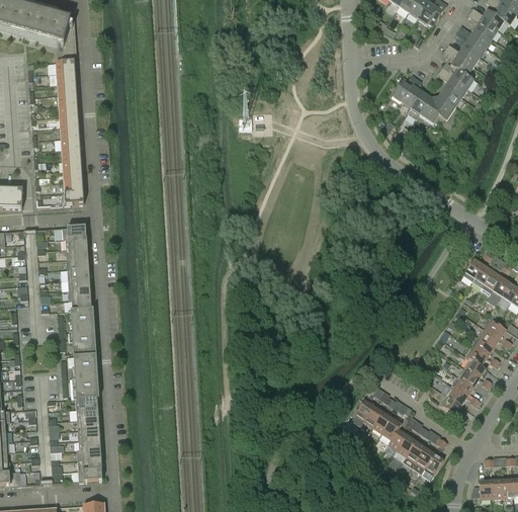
[(0,24),(63,43),(59,60),(75,59),(75,60),(77,60),(74,18),(7,0),(0,0),(0,24)]
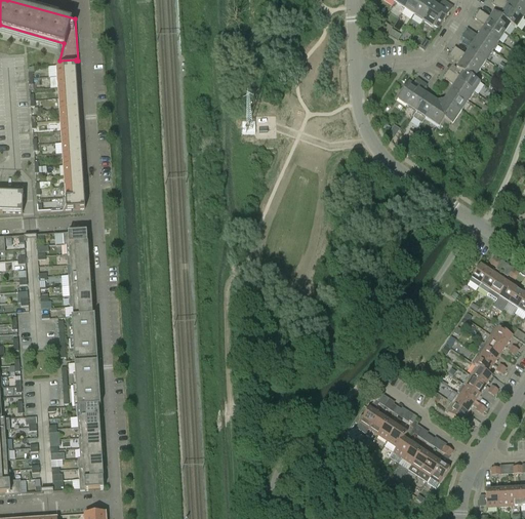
[(414,10),(420,0),(406,0),(404,4),(414,10)]
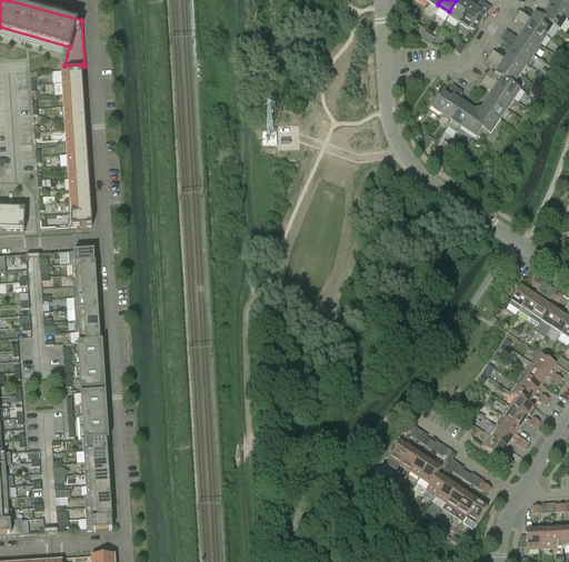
[(458,18),(469,0),(456,0),(449,11),(458,18)]
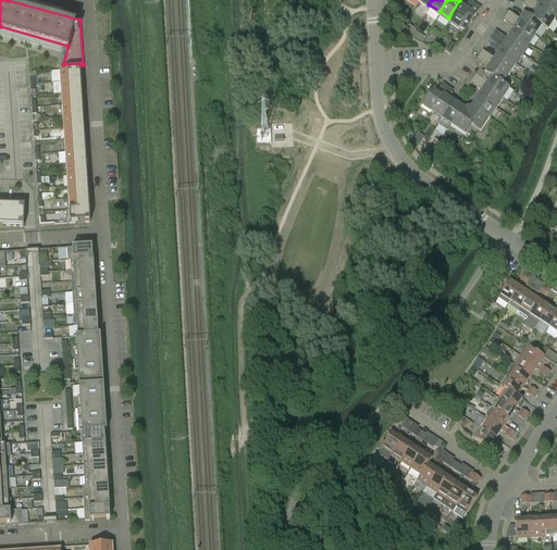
[(459,0),(448,17),(459,24),(460,22),(466,25),(472,16),(481,3),(477,0),(467,0),(466,2),(462,0),(459,0)]
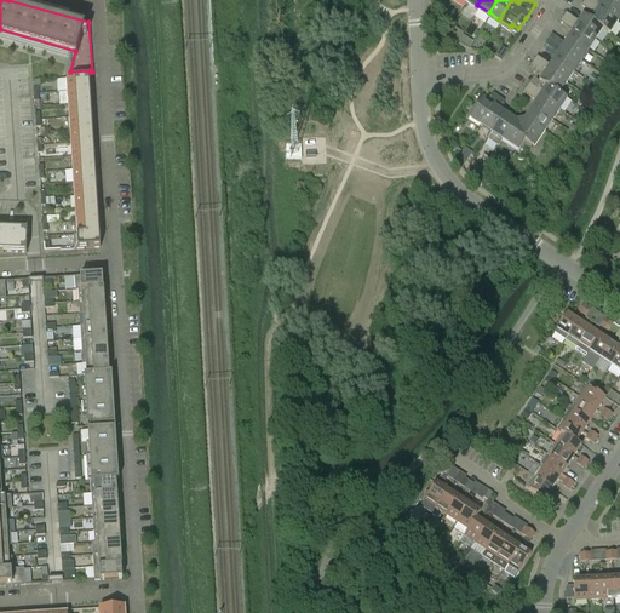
[(618,16),(593,0),(584,0),(595,7),(591,13),(590,13),(603,22),(602,22),(610,28),(618,16)]
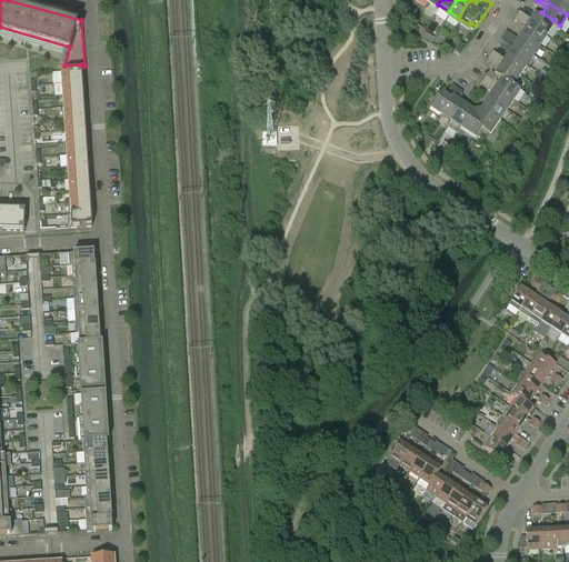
[(568,10),(568,1),(566,0),(545,0),(567,14),(568,10)]
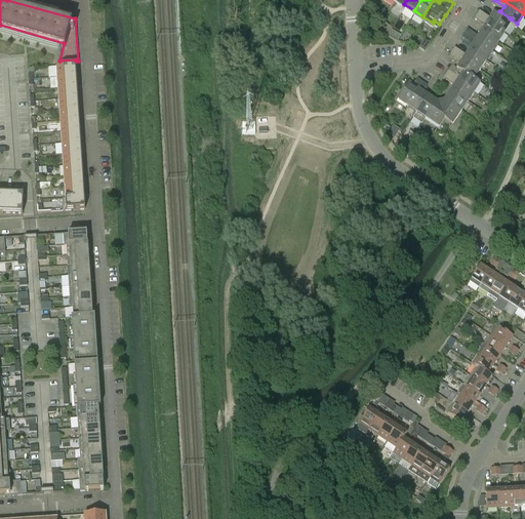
[(490,12),(480,5),(477,9),(505,28),(510,18),(511,18),(499,11),(500,11),(494,7),(490,12)]
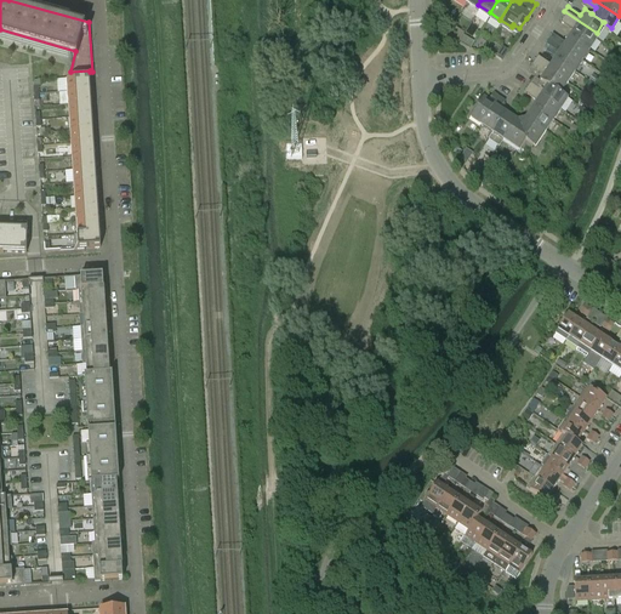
[(597,33),(564,11),(560,16),(574,24),(569,30),(590,44),(597,33)]
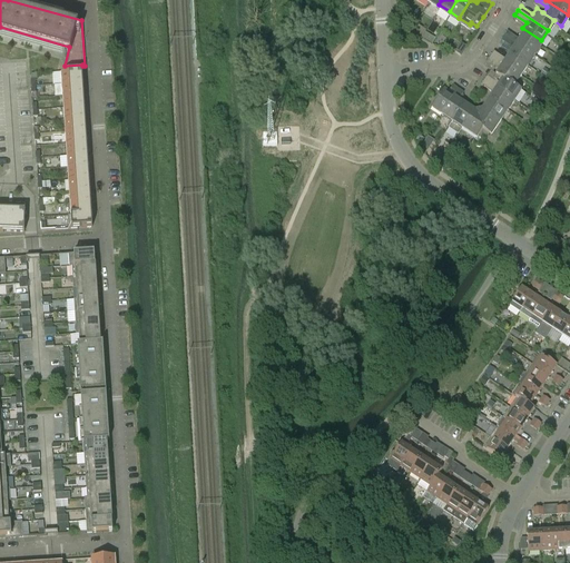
[(541,40),(522,28),(519,33),(507,26),(504,30),(534,50),(541,40)]
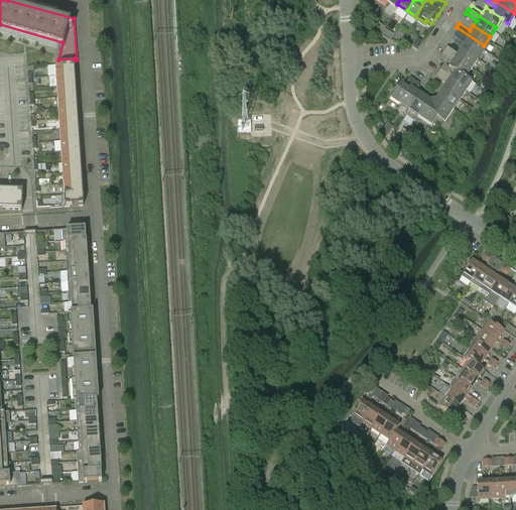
[(484,45),(457,27),(454,31),(465,38),(461,43),(478,54),(484,45)]
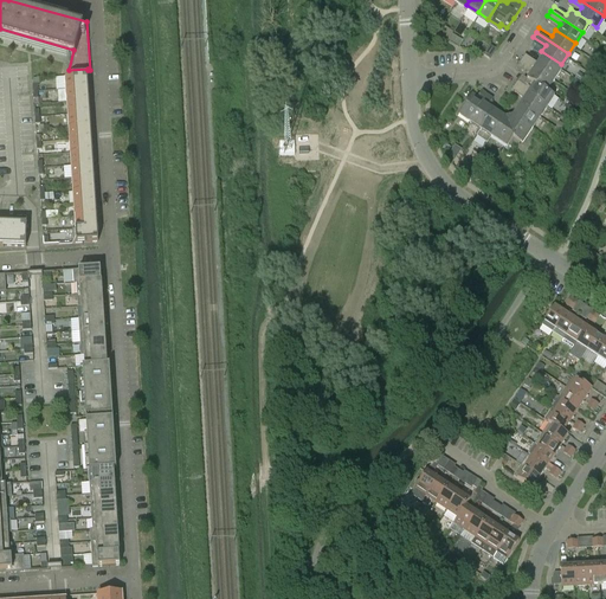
[(490,39),(483,49),(489,53),(496,44),(490,39)]
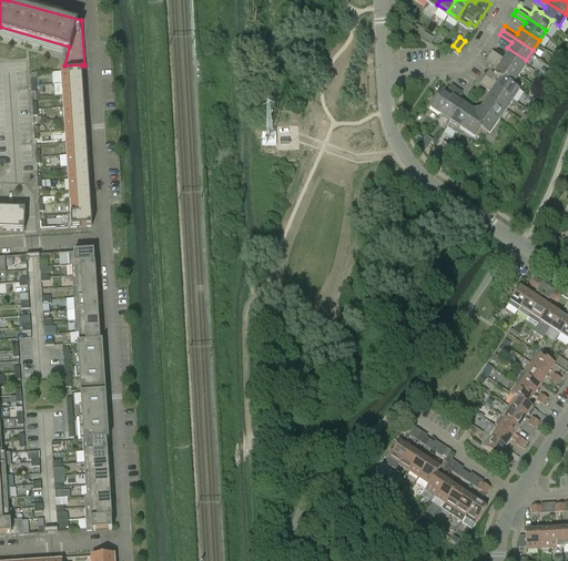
[(526,60),(507,48),(504,53),(492,46),(489,50),(519,70),(526,60)]
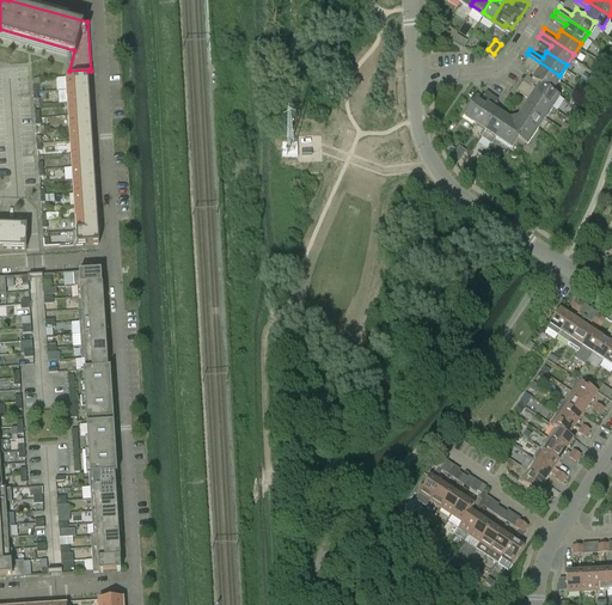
[(560,75),(527,54),(524,59),(537,67),(532,74),(539,79),(552,86),(560,75)]
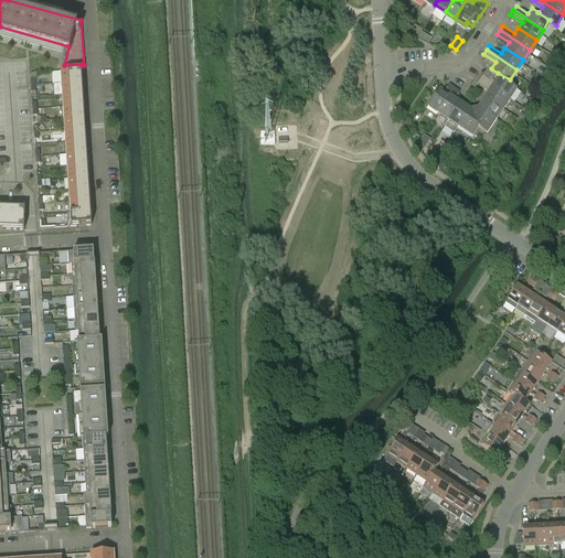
[(545,66),(539,62),(535,67),(542,72),(545,66)]
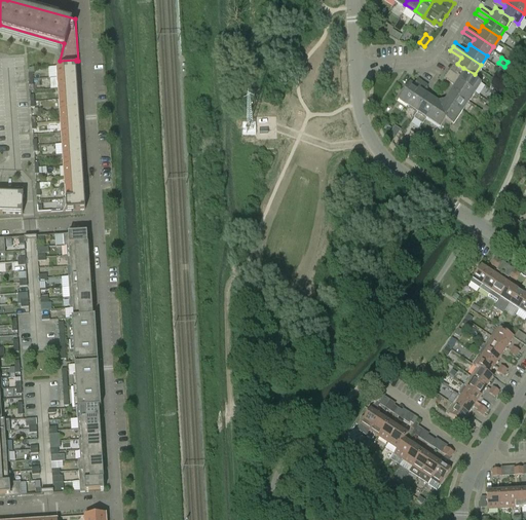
[(77,71),(77,66),(76,66),(76,61),(76,60),(60,61),(57,61),(58,72),(77,71)]
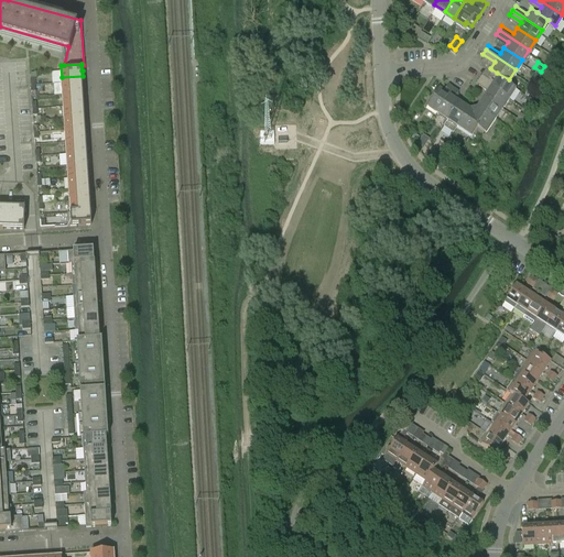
[(497,73),(494,77),(481,69),(479,74),(509,94),(516,84),(509,79),(497,73)]
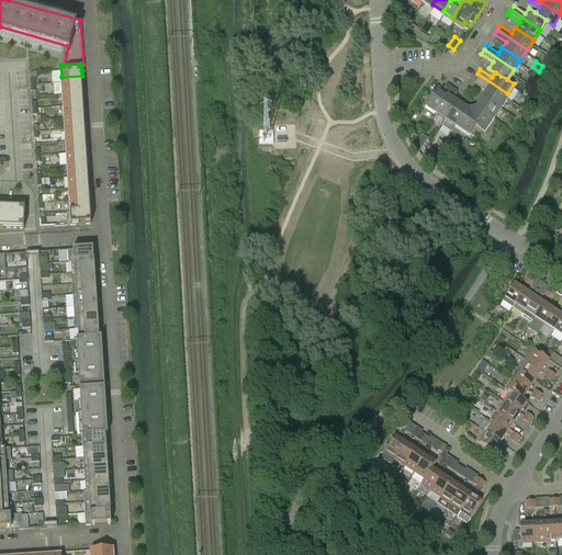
[(486,86),(483,91),(501,103),(507,93),(478,74),(474,78),(486,86)]
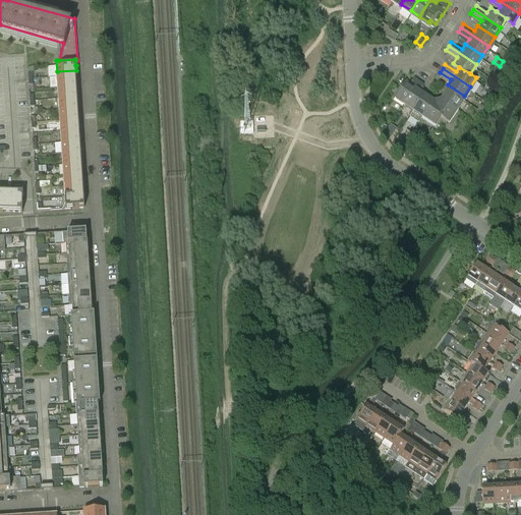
[(76,70),(57,71),(57,82),(77,81),(77,76),(76,76),(75,71),(76,71),(76,70)]
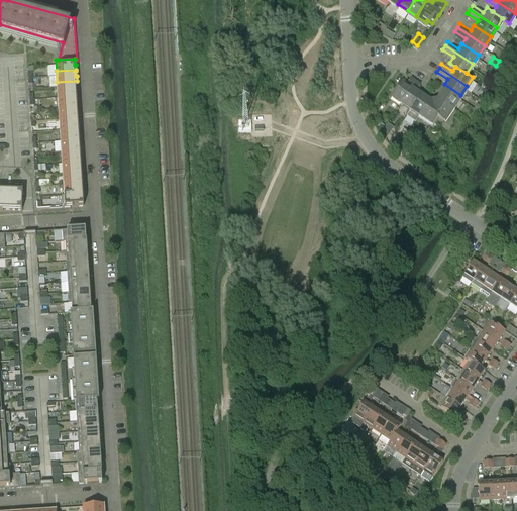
[(416,77),(411,74),(408,80),(403,77),(392,93),(401,99),(416,77)]
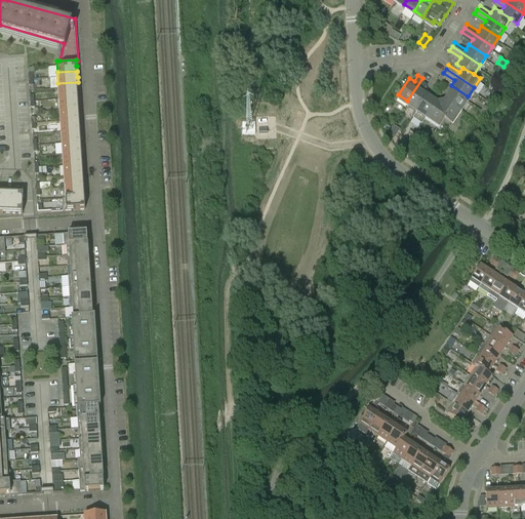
[(427,81),(422,78),(407,101),(416,107),(428,90),(422,87),(427,81)]
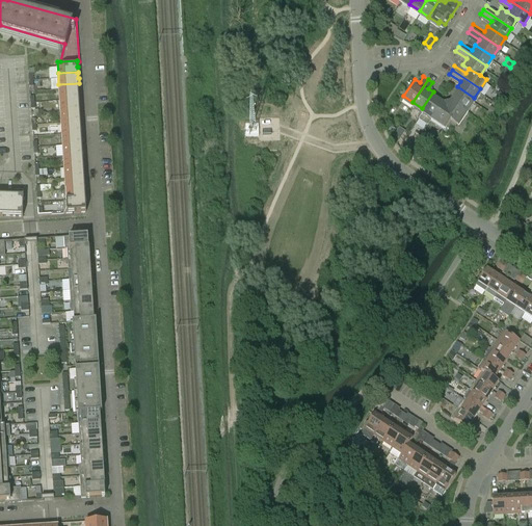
[(58,84),(59,96),(80,95),(79,89),(78,89),(78,84),(79,84),(79,83),(58,84)]
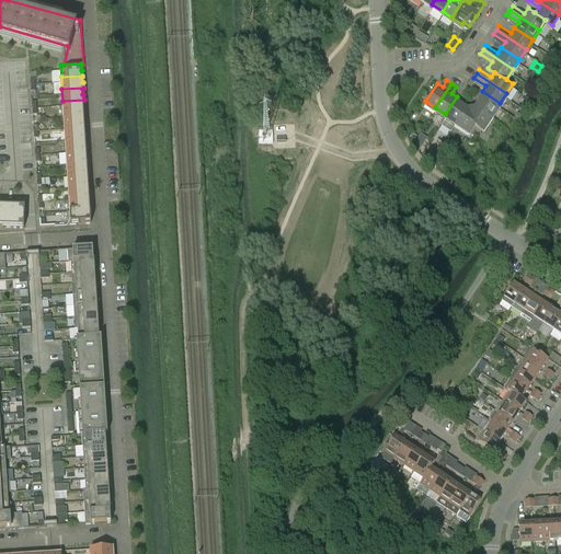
[(493,113),(500,103),(482,91),(476,102),(493,113)]
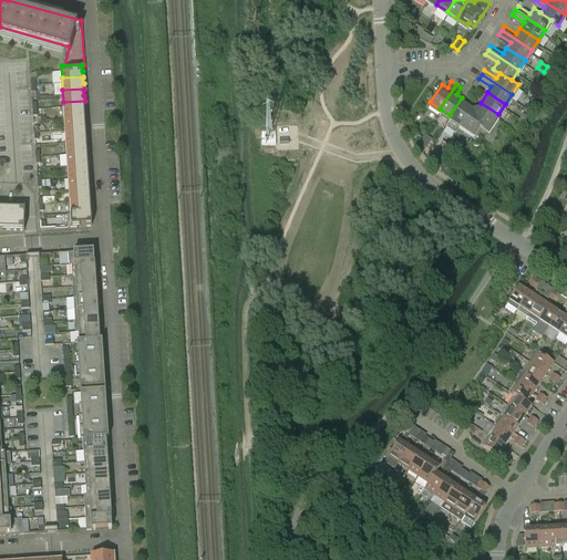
[(450,115),(446,121),(455,127),(460,122),(460,123),(472,104),(462,97),(450,115)]
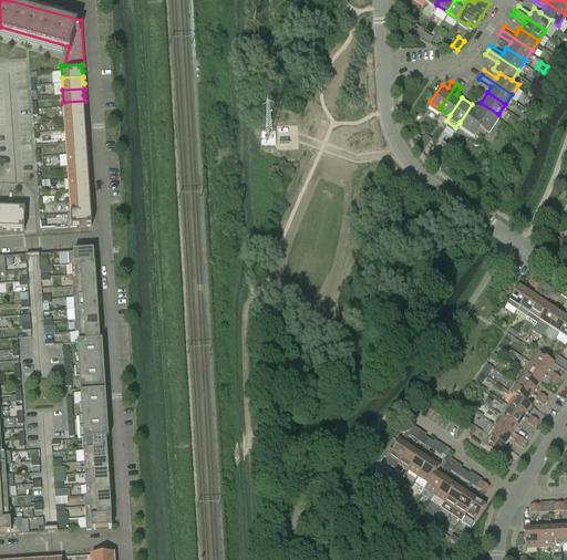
[(85,101),(63,102),(64,114),(85,112),(85,107),(84,107),(84,102),(85,102),(85,101)]
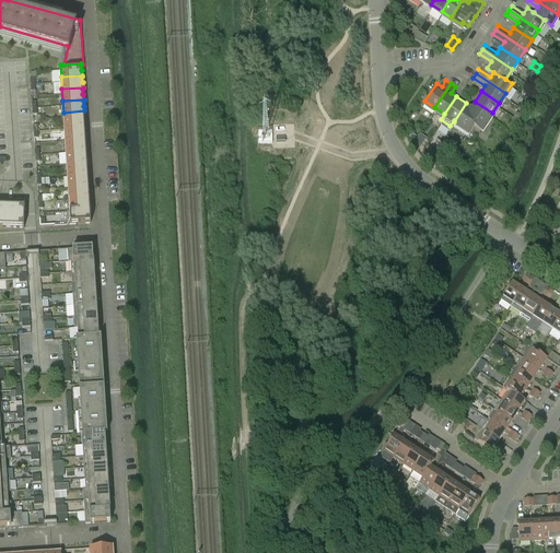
[(482,128),(492,113),(475,102),(471,106),(474,122),(482,128)]
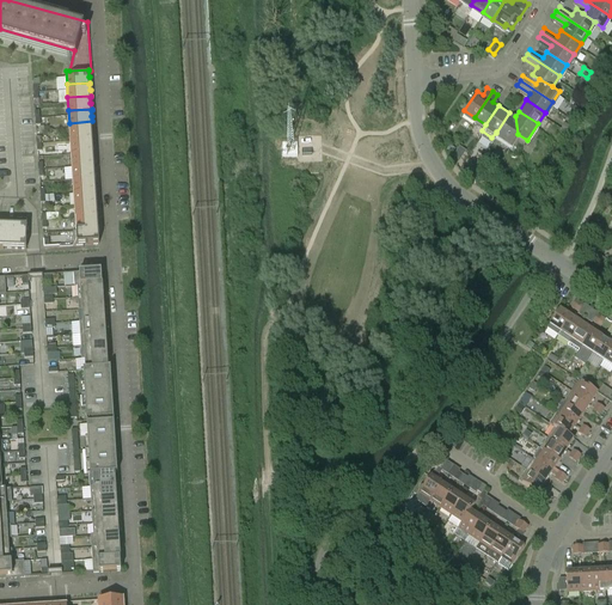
[(515,116),(509,112),(496,133),(512,142),(518,134),(515,116)]
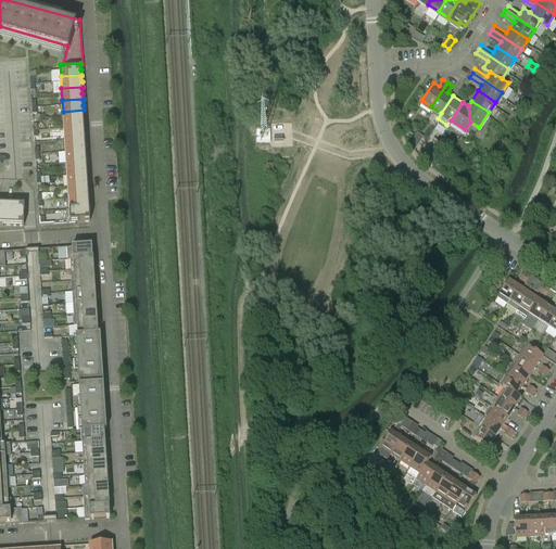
[(84,110),(63,112),(64,123),(85,122),(85,116),(84,116),(83,112),(84,112),(84,110)]
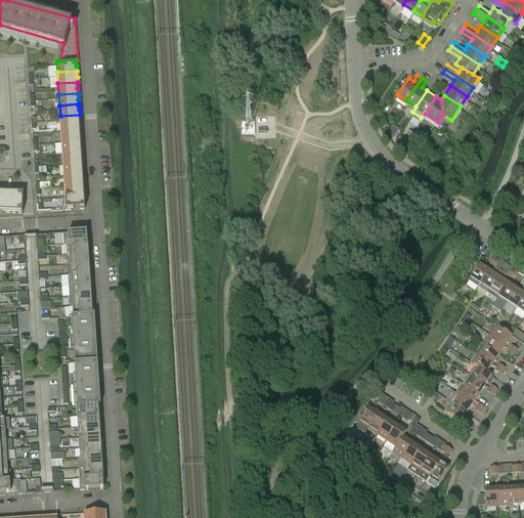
[(80,115),(60,116),(60,127),(81,126),(80,121),(79,116),(80,116),(80,115)]
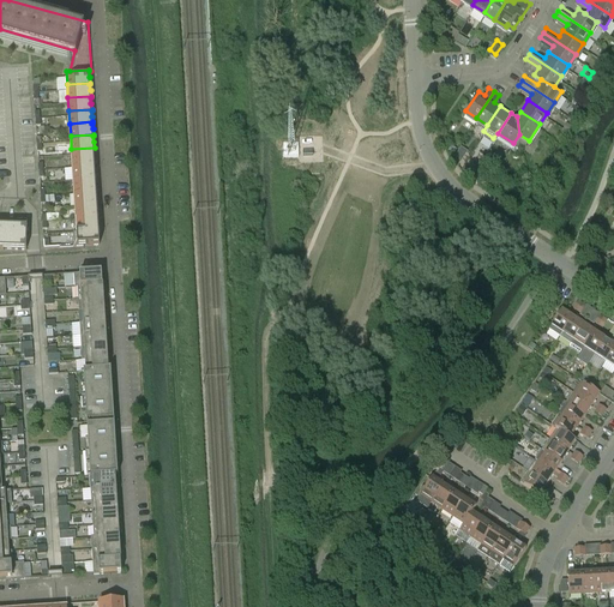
[(95,148),(71,149),(72,162),(95,161),(95,155),(94,155),(94,149),(95,149),(95,148)]
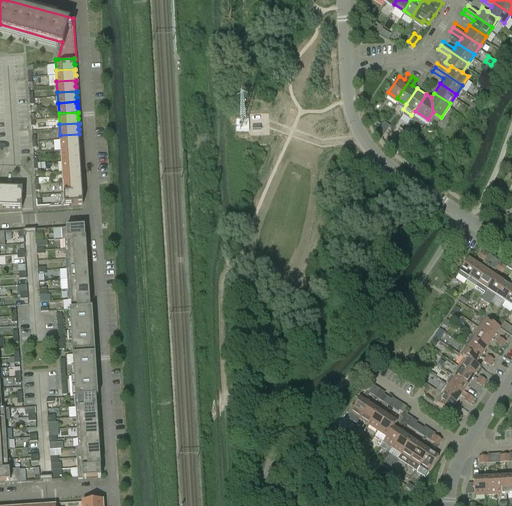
[(379,123),(377,128),(381,133),(385,127),(379,123)]
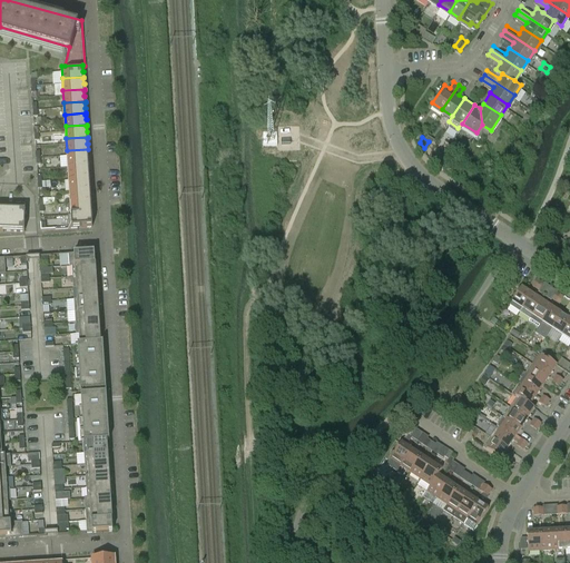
[(88,149),(67,150),(68,163),(89,161),(89,156),(88,156),(88,150),(89,150),(88,149)]
